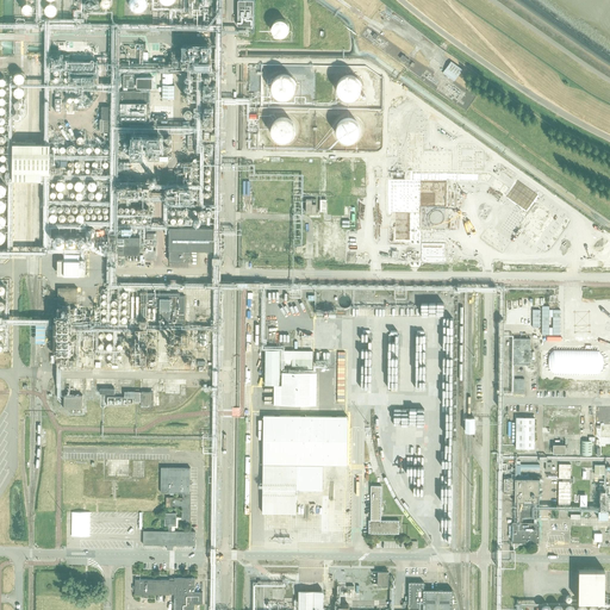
[(35,7),(35,5),(35,4),(33,1),(32,1),(30,0),(29,1),(26,1),(25,4),(25,5),(25,6),(25,7),(26,8),(29,10),(30,11),(32,10),(33,8),(35,7)]
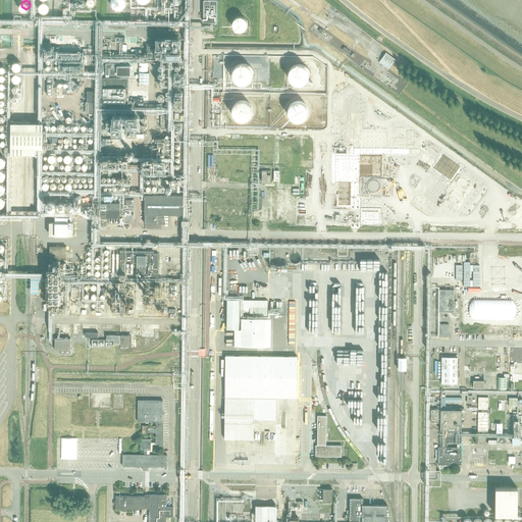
[(124,3),(125,1),(124,0),(109,0),(109,1),(109,3),(110,4),(110,6),(111,7),(113,8),(114,8),(116,9),(117,9),(118,9),(120,8),(121,8),(122,7),(123,6),(124,4),(124,3)]
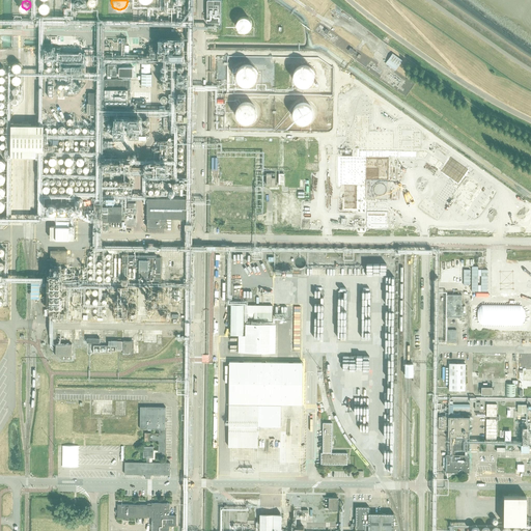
[(51,8),(51,7),(50,6),(49,4),(48,3),(47,3),(45,3),(44,4),(43,5),(43,7),(43,8),(44,10),(45,11),(46,11),(48,11),(49,10),(50,9),(51,8)]
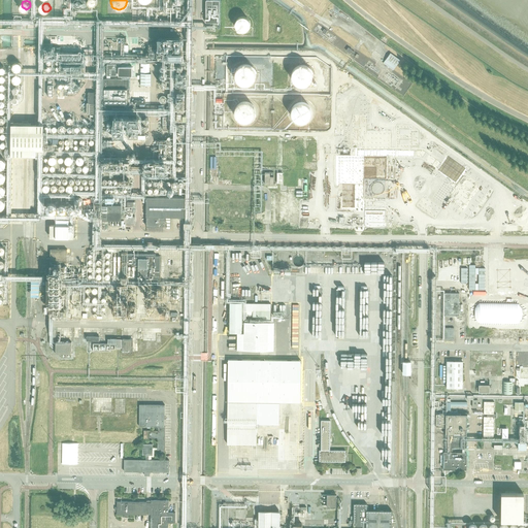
[(251,25),(251,24),(251,22),(250,20),(250,19),(249,18),(246,17),(245,15),(244,15),(242,14),(240,14),(239,15),(237,17),(236,18),(235,19),(234,20),(233,22),(233,23),(233,25),(234,26),(235,28),(235,29),(237,30),(238,31),(241,32),(243,32),(245,31),(246,30),(248,30),(250,28),(250,27),(251,25)]
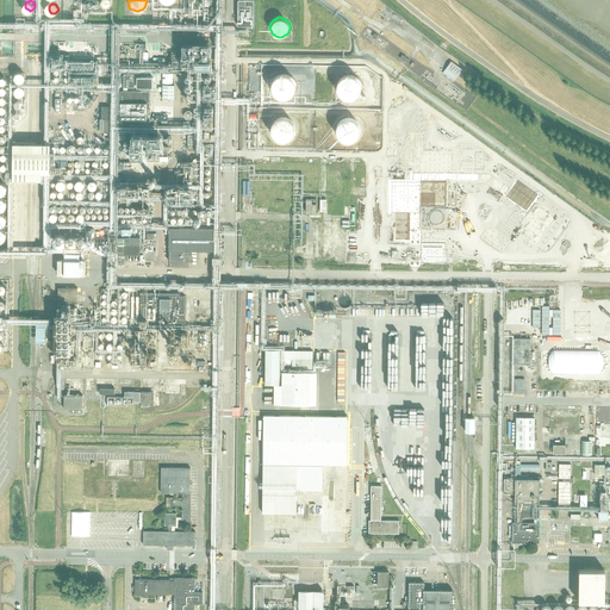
[(374,18),(372,23),(384,29),(386,24),(374,18)]
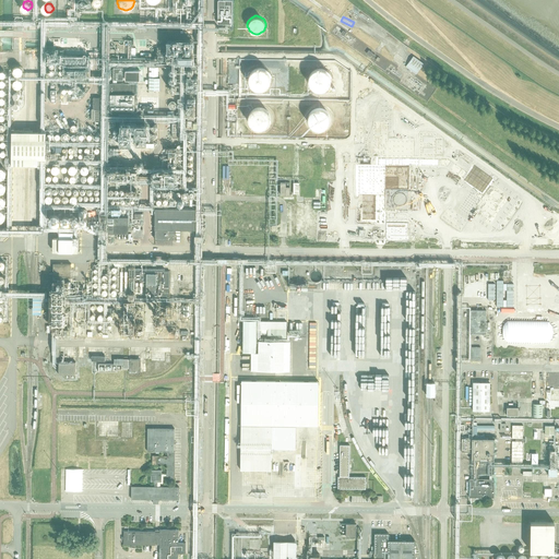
[(407,66),(418,72),(426,61),(415,55),(407,66)]
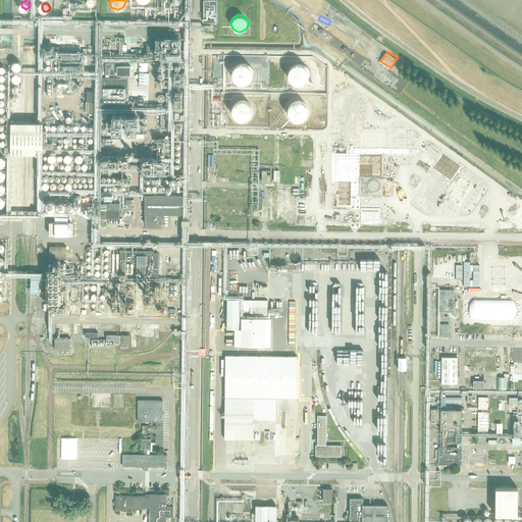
[(14,64),(13,64),(13,65),(13,66),(13,67),(13,68),(14,69),(15,70),(16,70),(17,70),(18,70),(19,70),(20,70),(20,69),(21,68),(21,67),(21,66),(21,65),(21,64),(20,63),(19,62),(18,62),(17,62),(16,62),(15,63),(14,63),(14,64)]
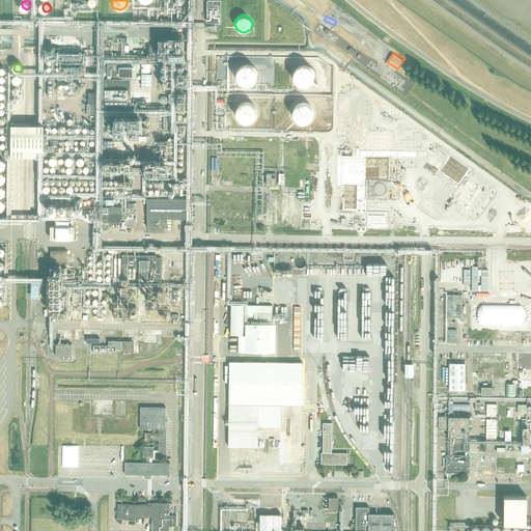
[(255,77),(256,75),(255,73),(255,71),(254,68),(253,67),(251,65),(250,64),(248,64),(246,63),(243,64),(241,64),(239,65),(238,66),(236,68),(235,70),(234,73),(234,75),(234,77),(235,78),(235,80),(238,82),(239,83),(241,84),(243,85),(245,85),(247,85),(249,84),(251,83),(252,82),(254,81),(255,79),(255,77)]
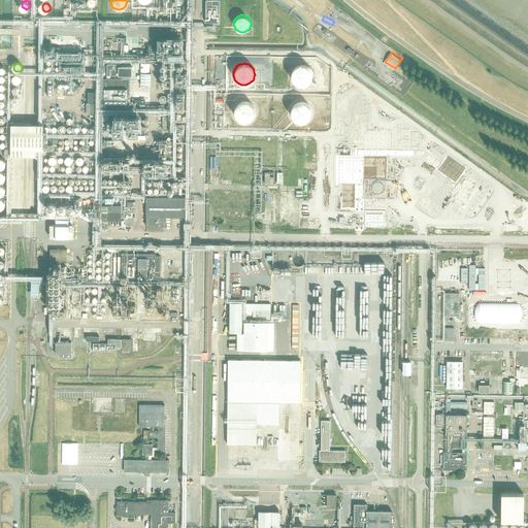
[(312,76),(312,74),(312,72),(311,70),(310,68),(309,67),(308,65),(306,64),(304,64),(302,63),(300,63),(299,64),(297,65),(295,66),(294,67),(292,69),(292,71),(291,73),(291,75),(292,77),(293,79),(294,81),(295,83),(297,84),(299,85),(301,85),(303,85),(305,84),(307,83),(309,81),(310,80),(311,78),(312,76)]
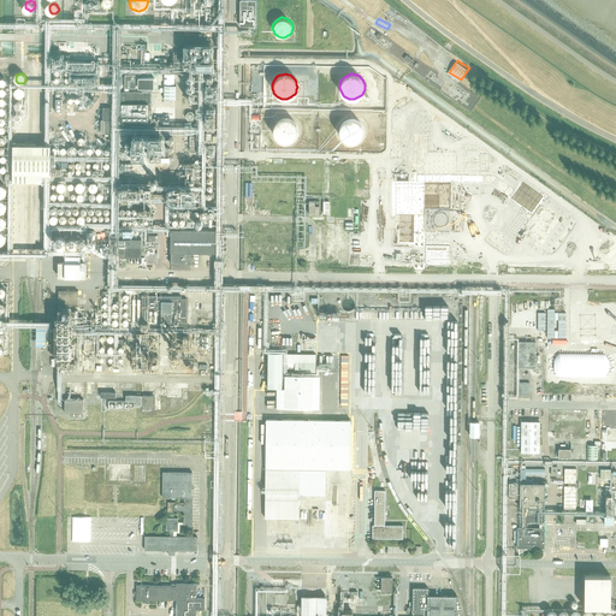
[(176,87),(175,87),(173,75),(164,75),(164,100),(176,100),(176,87)]
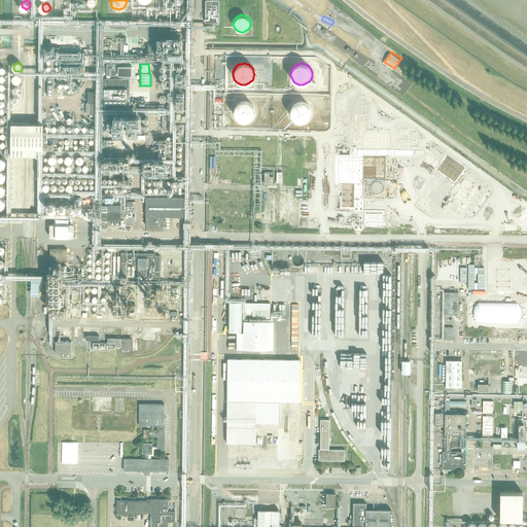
[(132,67),(118,67),(118,75),(132,76),(132,67)]
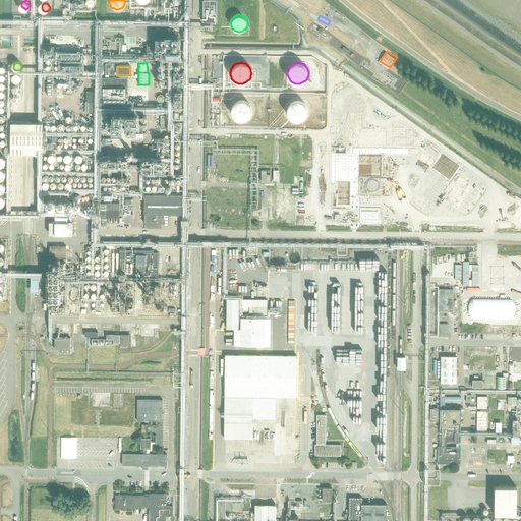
[(14,75),(14,76),(13,77),(13,78),(13,79),(14,80),(14,81),(15,81),(16,81),(17,82),(18,82),(19,81),(20,81),(20,80),(21,80),(21,79),(21,78),(21,77),(21,76),(21,75),(20,75),(20,74),(19,74),(18,74),(17,73),(16,74),(15,74),(14,75)]
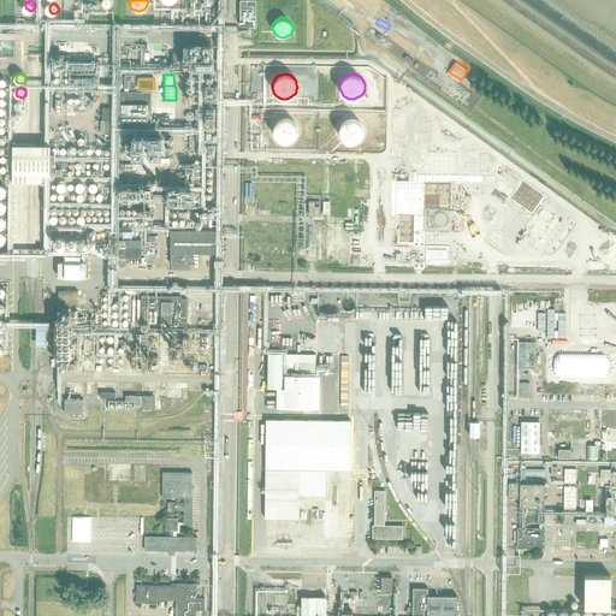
[(86,94),(81,93),(80,94),(75,92),(71,100),(81,104),(86,94)]
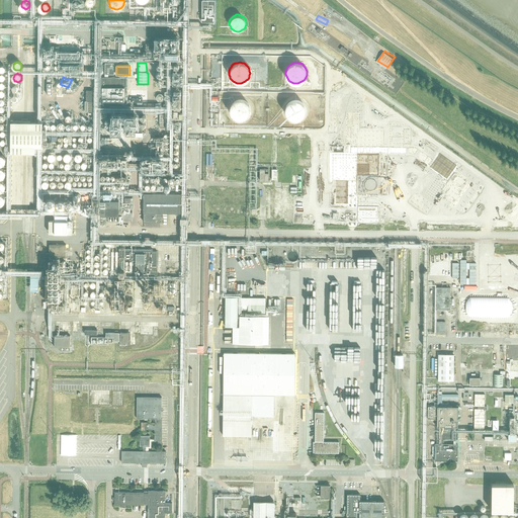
[(124,78),(102,78),(102,101),(124,101),(124,78)]
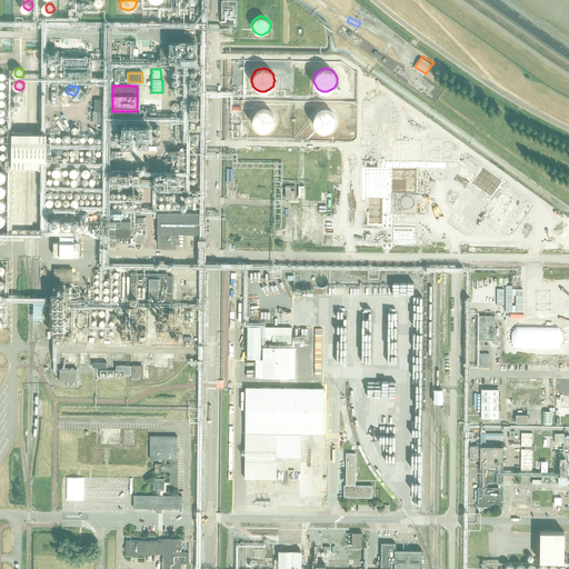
[(275,122),(275,120),(275,118),(273,116),(272,115),(271,112),(270,111),(268,110),(266,109),(263,109),(261,109),(259,109),(258,110),(256,112),(253,113),(252,116),(252,118),(252,120),(252,122),(252,123),(253,126),(255,128),(257,129),(258,130),(260,131),(262,131),(265,131),(267,131),(269,130),(270,128),(272,127),(273,125),(275,122)]
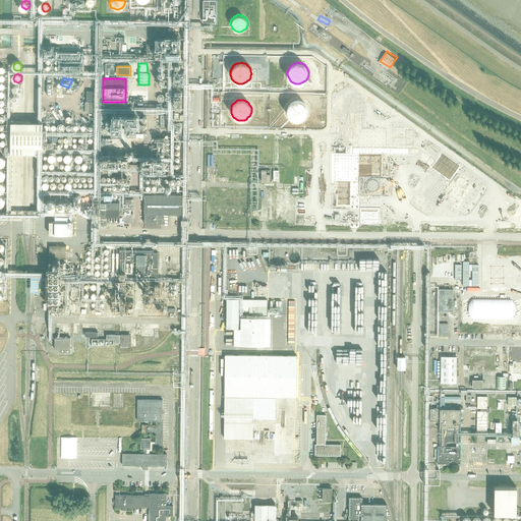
[(306,113),(306,110),(306,109),(306,107),(305,105),(304,104),(302,102),(300,101),(298,101),(297,100),(294,101),(292,101),(291,102),(289,103),(288,105),(287,107),(286,109),(286,110),(286,113),(287,114),(288,116),(289,117),(291,119),(292,120),(294,120),(296,121),(298,120),(300,120),(302,119),(303,117),(305,116),(305,114),(306,113)]
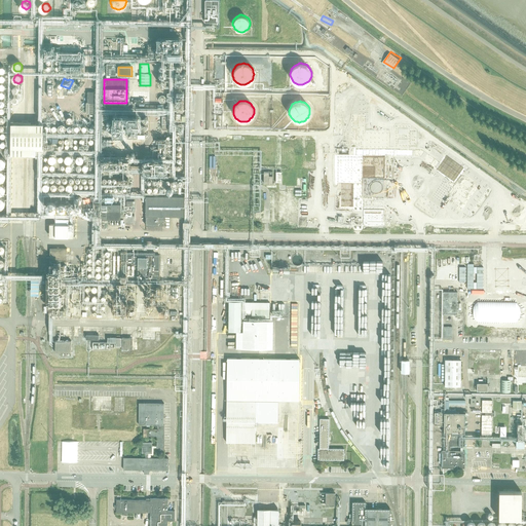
[(11,124),(11,148),(26,148),(33,148),(36,148),(36,149),(43,150),(43,124),(33,124),(26,124),(11,124)]
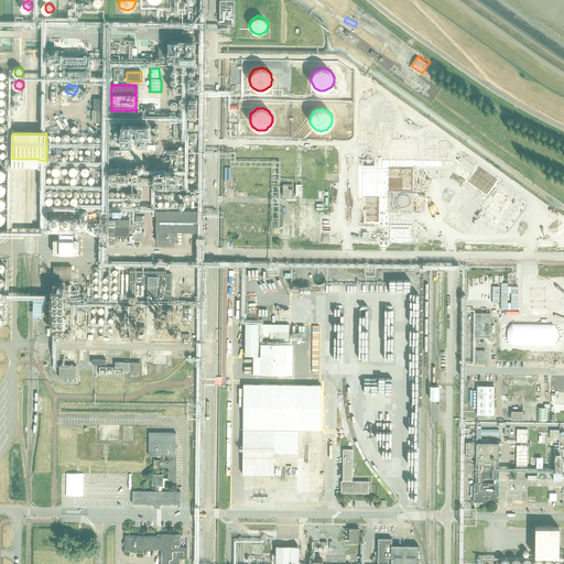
[(260,155),(266,159),(269,152),(263,149),(260,155)]
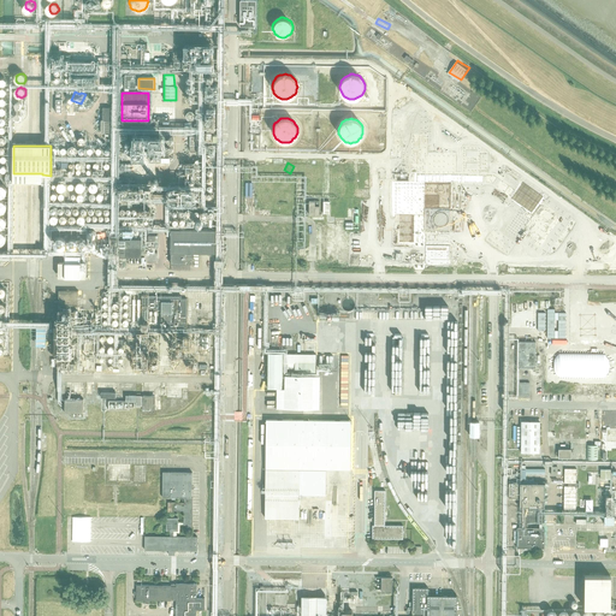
[(271,171),(271,169),(271,167),(270,166),(268,165),(266,164),(265,164),(264,164),(262,165),(261,166),(261,167),(261,169),(261,171),(262,172),(264,173),(265,175),(267,173),(270,173),(271,171)]
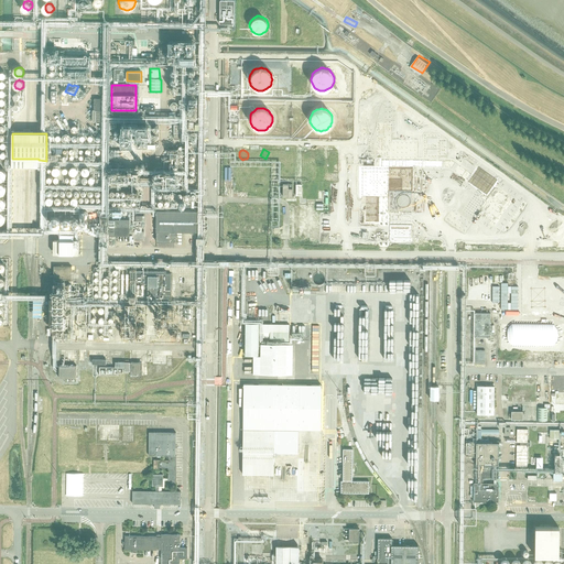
[(259,156),(259,154),(259,153),(258,151),(257,151),(255,150),(252,150),(252,151),(251,151),(250,153),(250,154),(250,156),(251,158),(252,159),(253,160),(255,160),(256,159),(258,158),(259,156)]
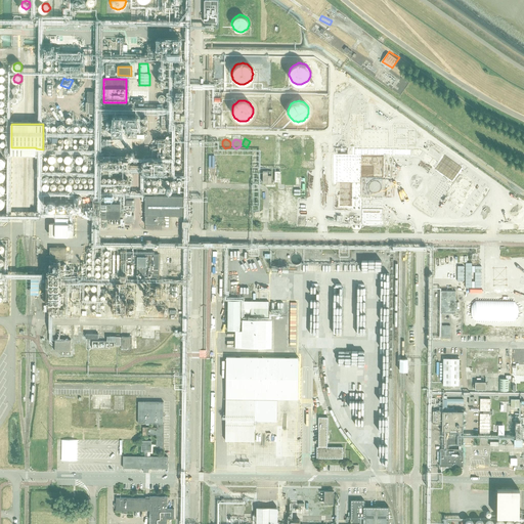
[(253,165),(250,162),(254,158),(251,155),(248,157),(250,159),(242,167),(247,171),(253,165)]
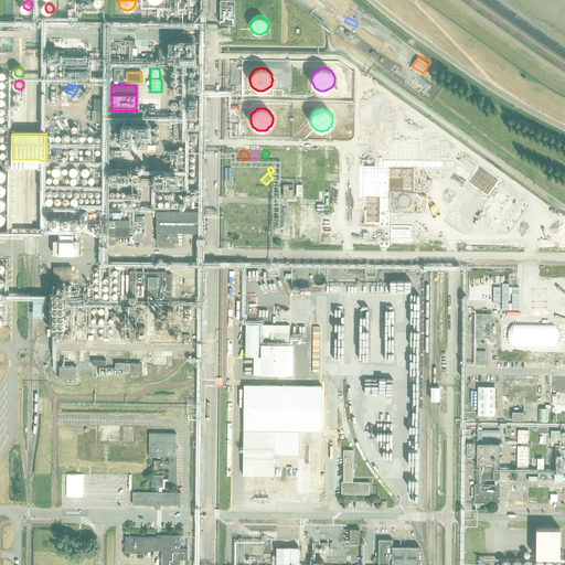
[(491,176),(466,211),(502,236),(526,201),(491,176)]
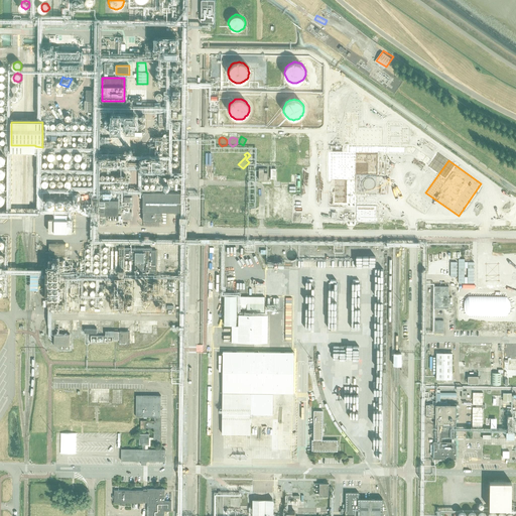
[(281,175),(288,166),(284,163),(277,172),(281,175)]
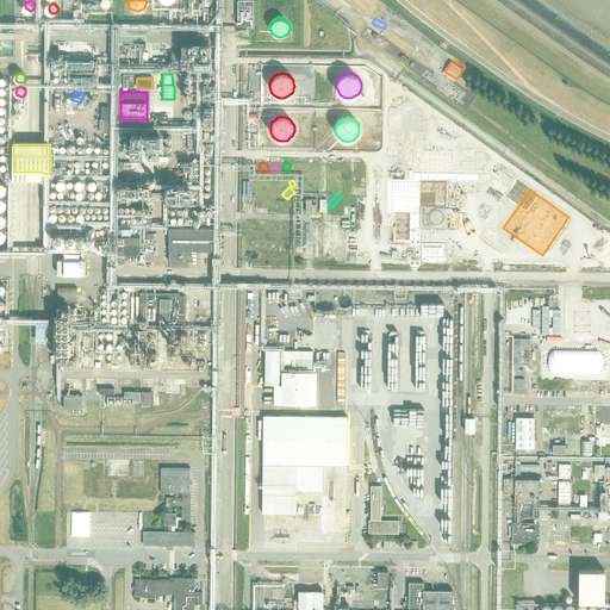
[(311,199),(306,199),(306,213),(316,213),(316,205),(311,205),(311,199)]
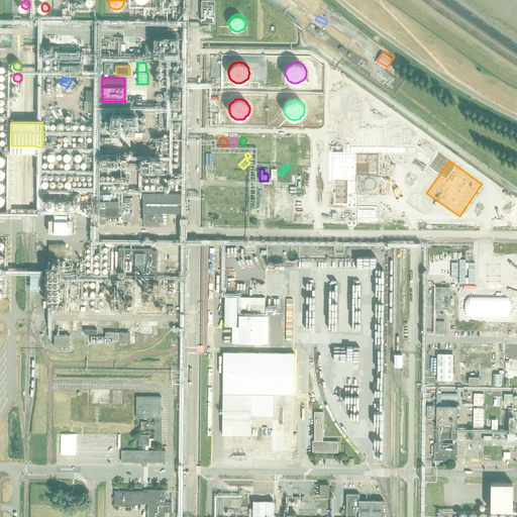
[(181,194),(143,193),(143,222),(162,222),(162,212),(180,213),(181,194)]
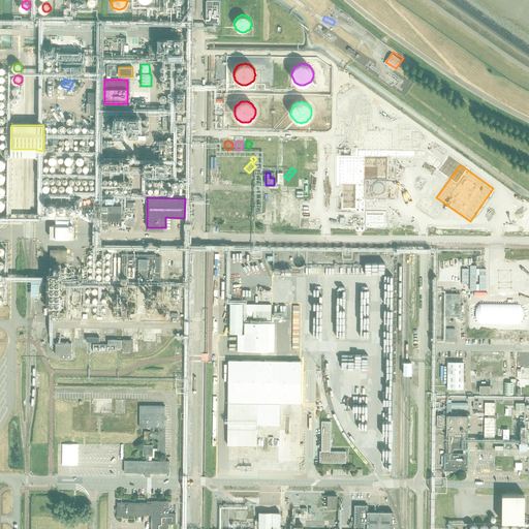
[(107,212),(102,212),(102,221),(121,221),(121,207),(107,206),(107,212)]
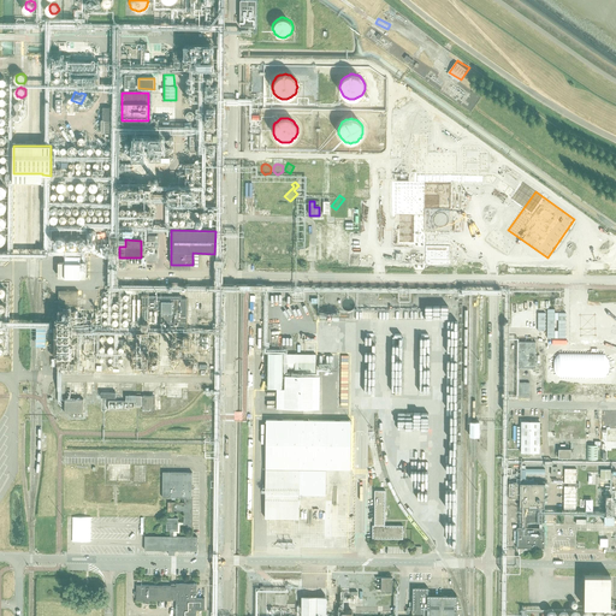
[(21,290),(21,273),(4,273),(4,294),(5,294),(5,298),(0,298),(0,309),(10,311),(10,290),(21,290)]
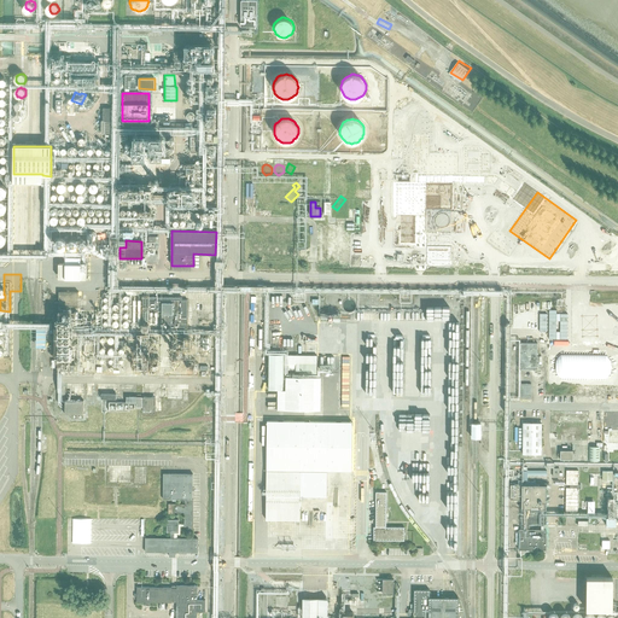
[(203,296),(203,316),(214,318),(215,296),(203,296)]
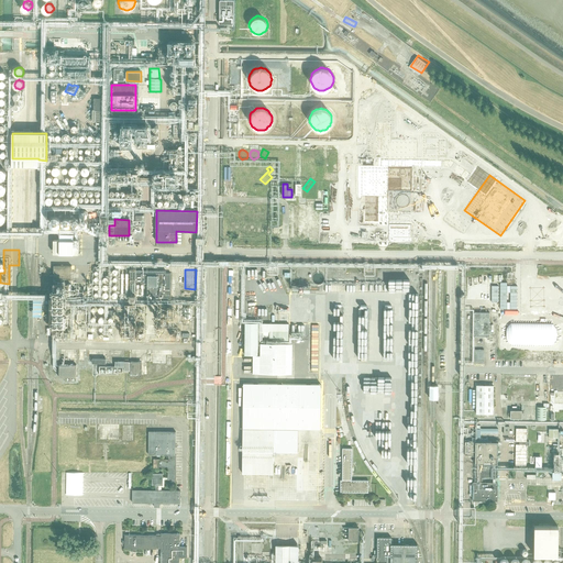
[(166,272),(135,271),(135,282),(141,282),(141,284),(147,284),(147,298),(170,298),(170,274),(166,273),(166,272)]
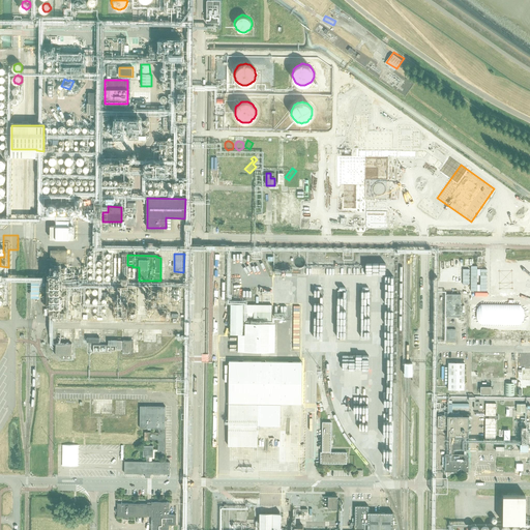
[(305,264),(305,262),(305,260),(304,259),(303,258),(302,257),(301,257),(299,257),(298,258),(297,259),(296,260),(296,262),(296,264),(298,265),(299,266),(301,266),(302,266),(304,265),(305,264)]
